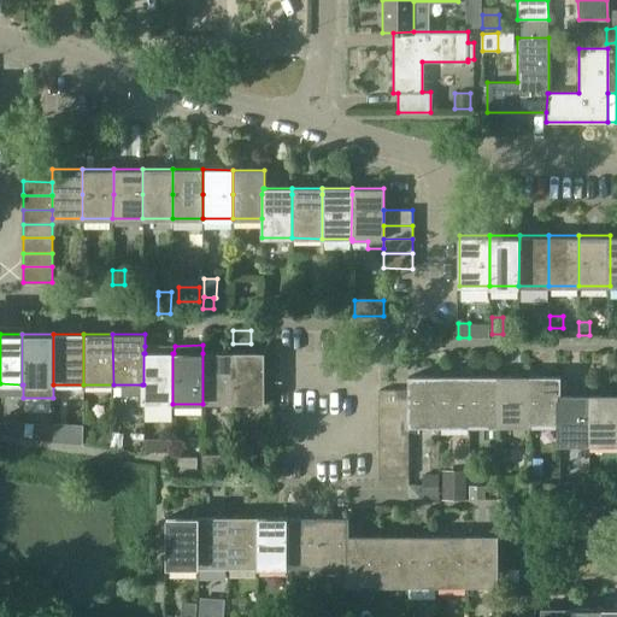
[(145,346),(145,353),(144,353),(144,385),(142,385),(142,404),(172,404),(172,353),(174,353),(175,346),(145,346)]
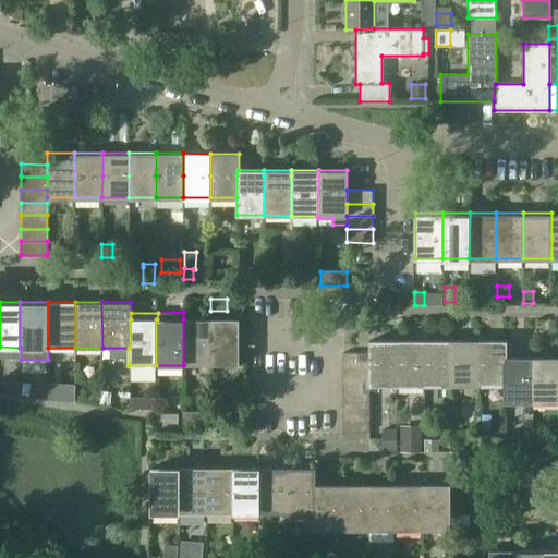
[(210,365),(210,319),(183,319),(183,365),(210,365)]
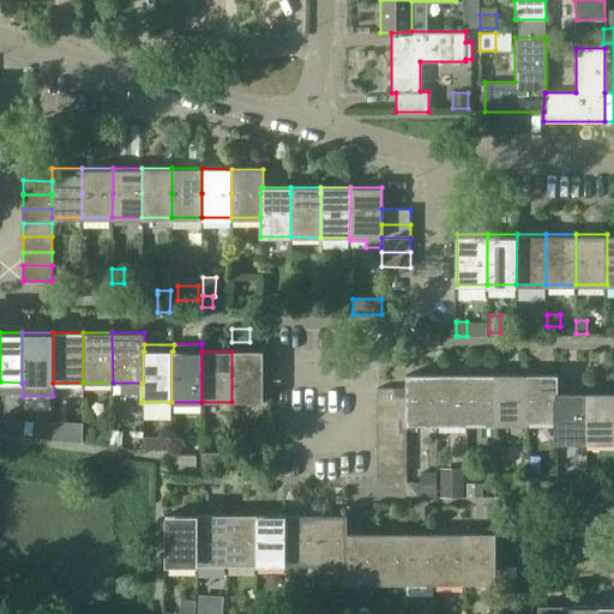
[(263,351),(232,351),(232,402),(263,402),(263,351)]
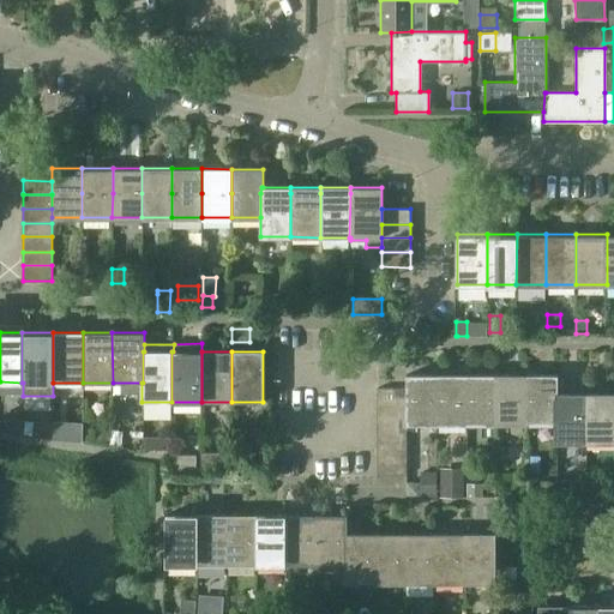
[(407,402),(407,417),(407,423),(438,423),(438,374),(407,374),(407,387),(407,402)]
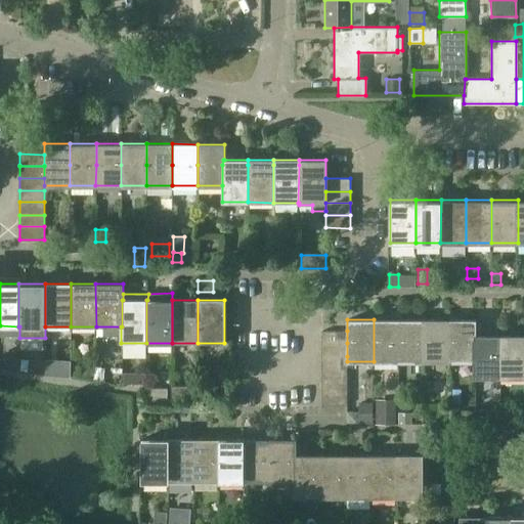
[(374,361),(399,361),(398,319),(374,319),(374,361)]
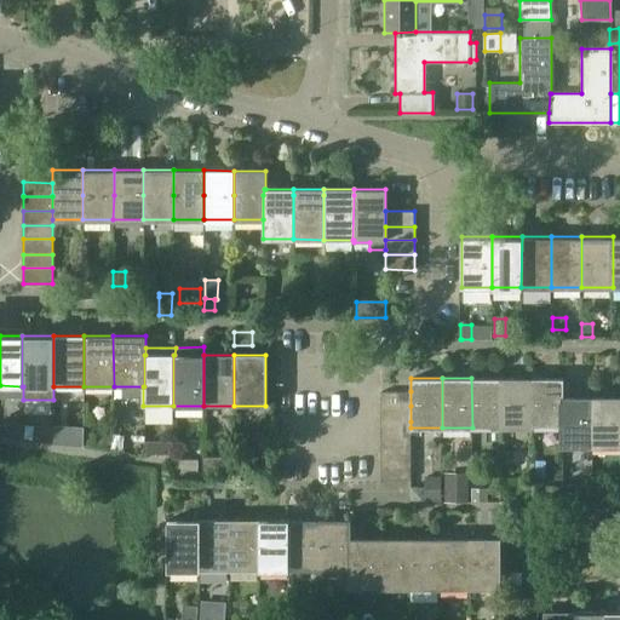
[(501,378),(471,378),(472,428),(501,428),(501,378)]
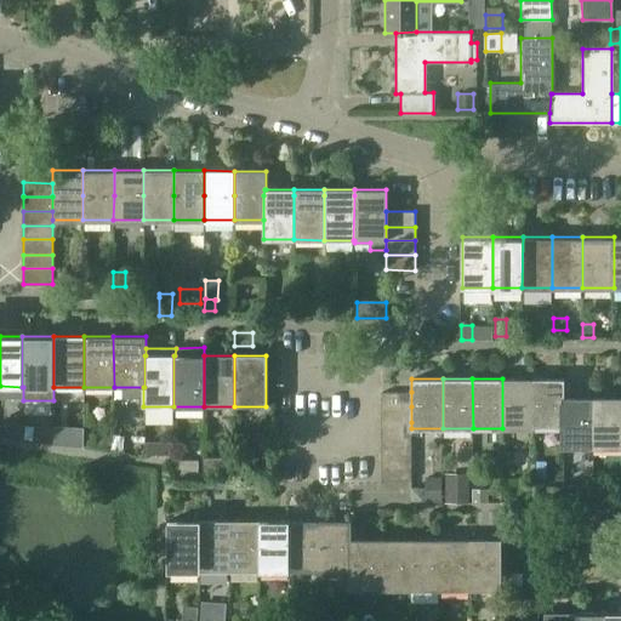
[(531,379),(502,379),(502,428),(533,428),(531,379)]
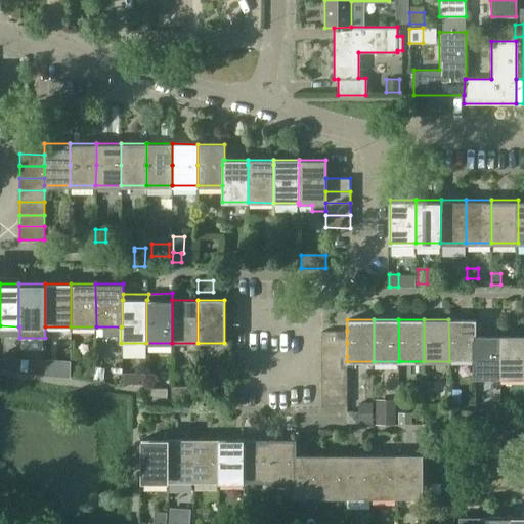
[(449,361),(474,361),(476,361),(476,335),(476,319),(448,319),(449,361)]
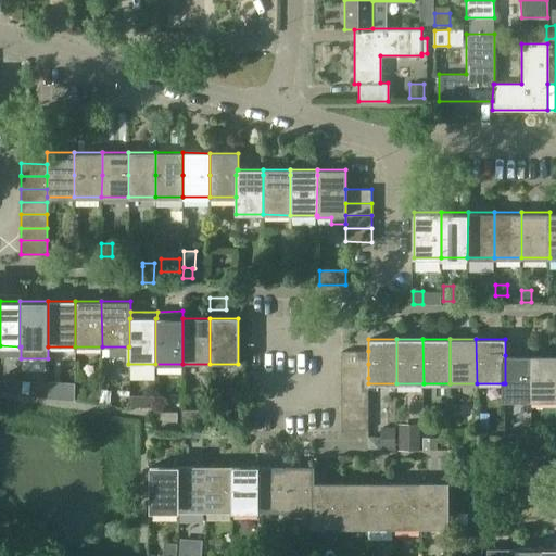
[(341,351),(341,364),(368,364),(368,351),(341,351)]
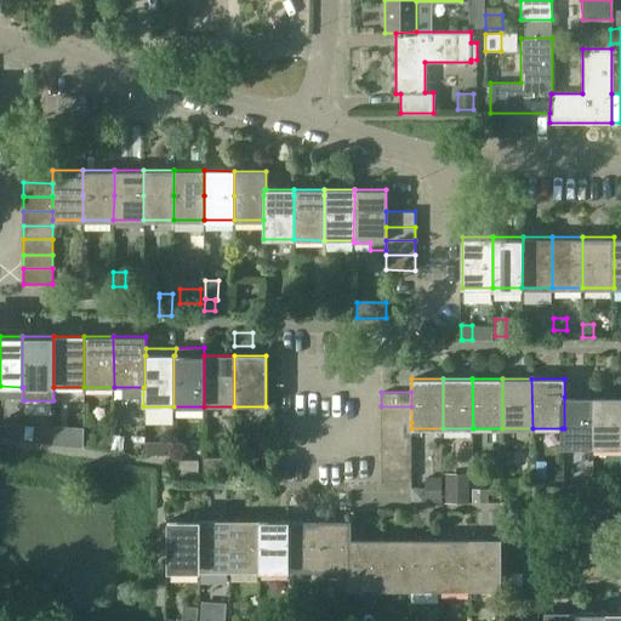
[(594,398),(564,397),(564,428),(562,428),(562,448),(594,448),(594,398)]
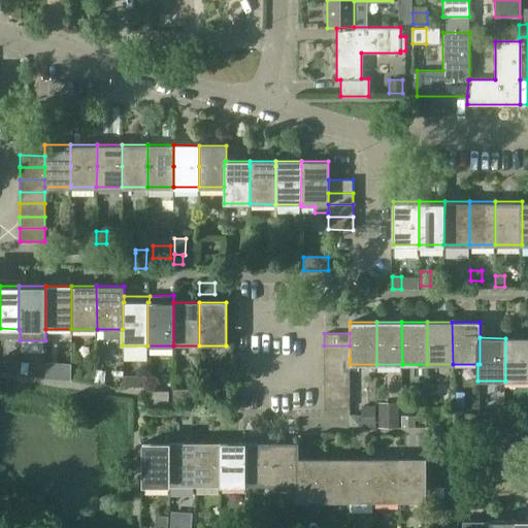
[(505,381),(527,380),(527,337),(505,338),(505,381)]
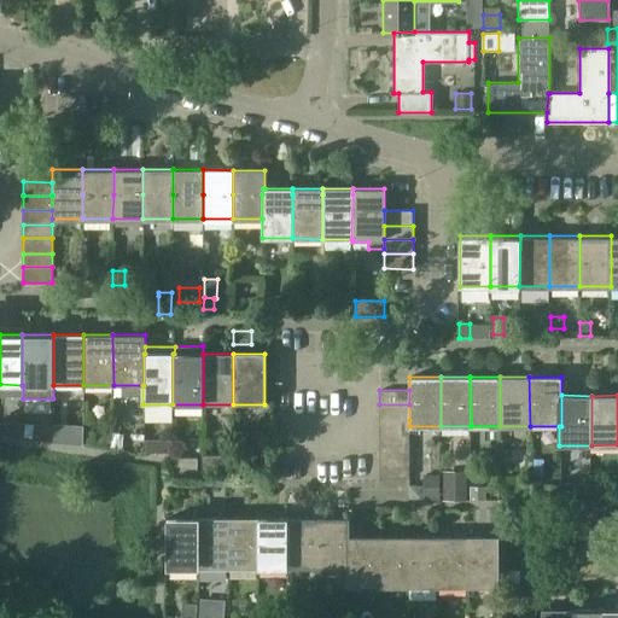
[(409,420),(409,404),(379,404),(379,419),(409,420)]
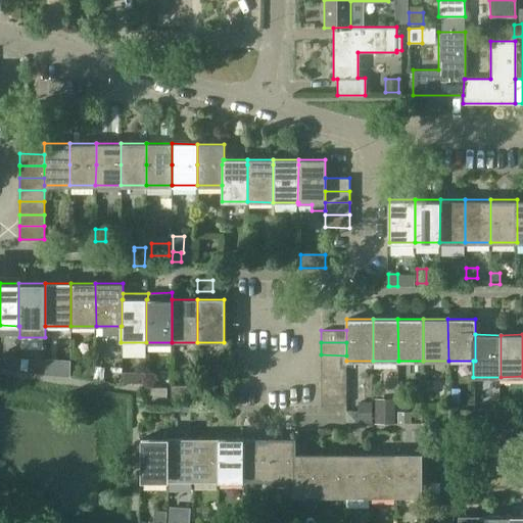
[(346,367),(346,361),(346,355),(321,354),(321,367),(346,367)]
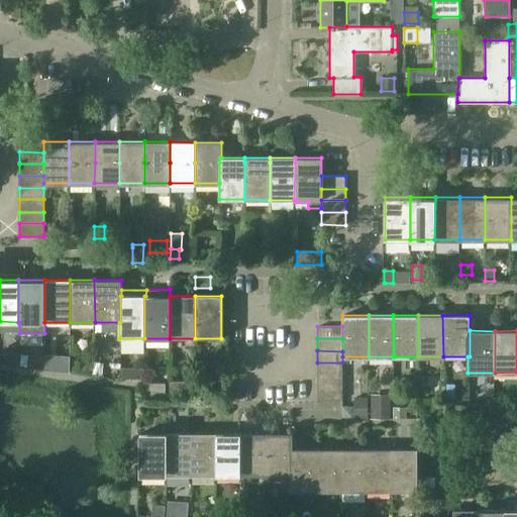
[(9,365),(18,367),(18,362),(18,353),(9,353),(9,365)]
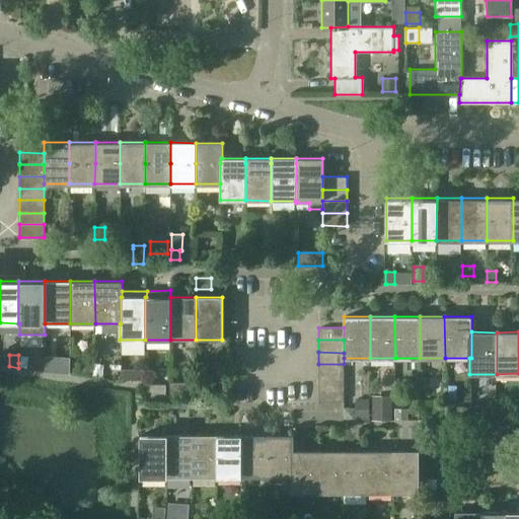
[(58,357),(46,356),(46,371),(58,373),(58,357)]
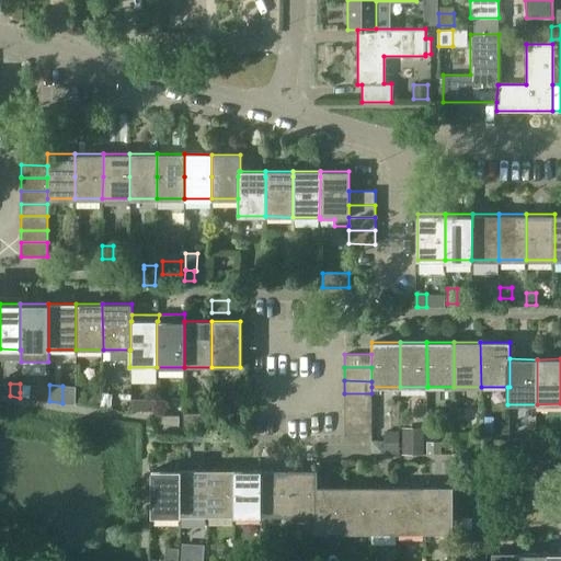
[(63,386),(63,403),(76,403),(76,392),(76,386),(63,386)]
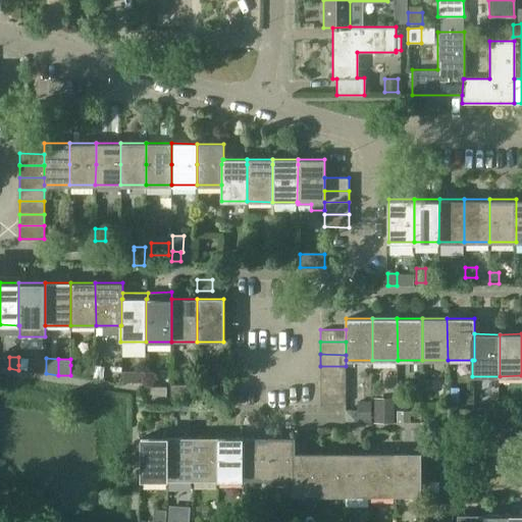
[(32,365),(32,371),(45,373),(45,365),(45,360),(32,360),(32,365)]
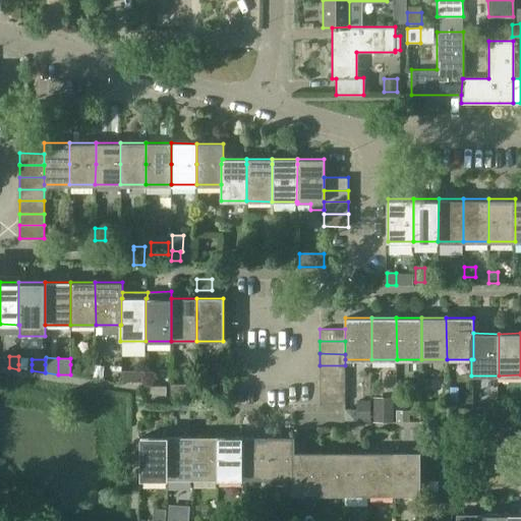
[(94,373),(95,365),(87,364),(85,372),(94,373)]
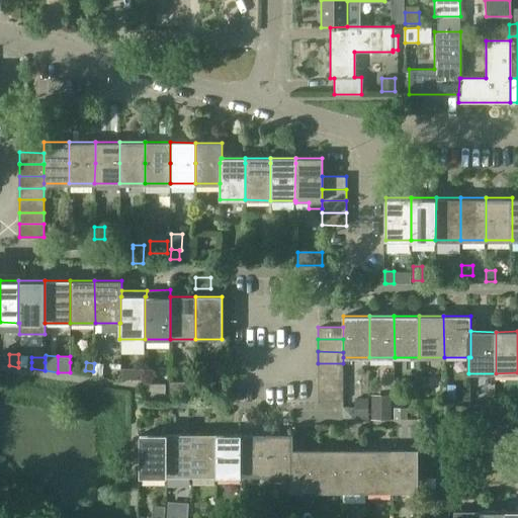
[(94,363),(93,371),(102,372),(103,364),(94,363)]
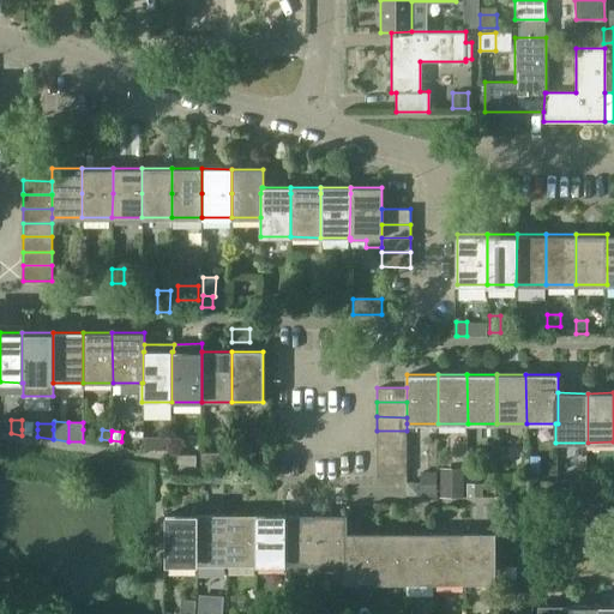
[(407,446),(407,431),(377,431),(377,446),(407,446)]
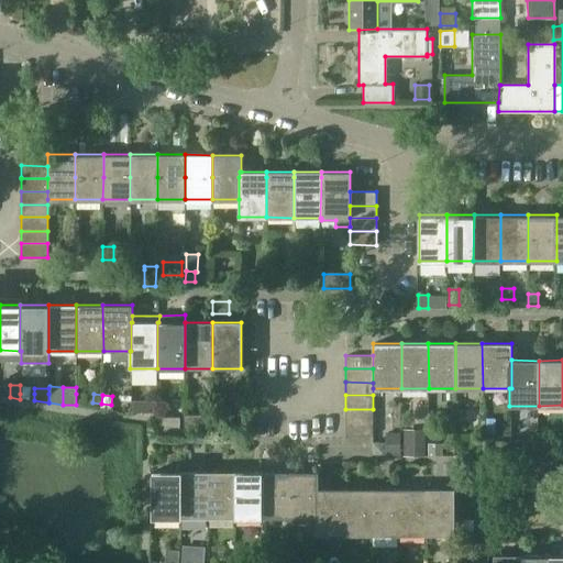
[(156,400),(133,400),(133,412),(156,412),(156,400)]
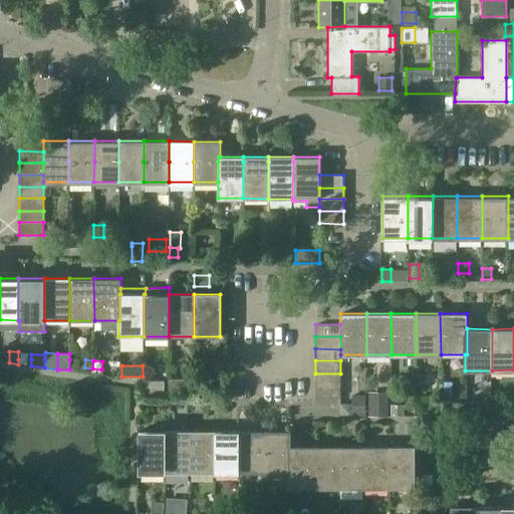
[(340,386),(340,373),(315,373),(315,386),(340,386)]
